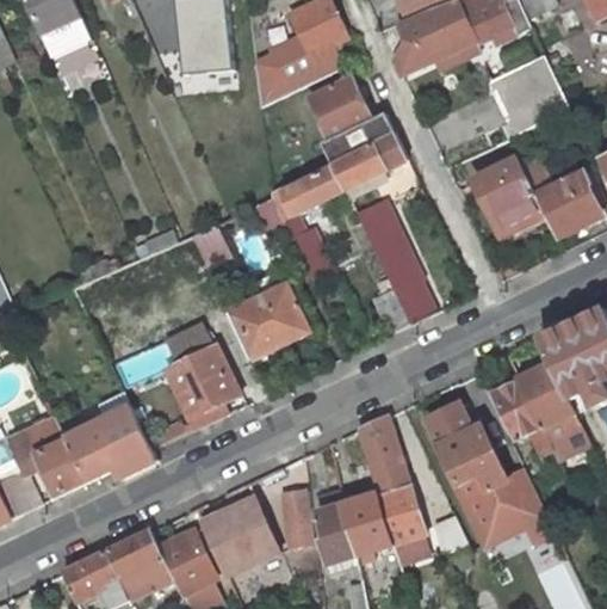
[(25,0),(56,66),(95,48),(73,0),(25,0)]
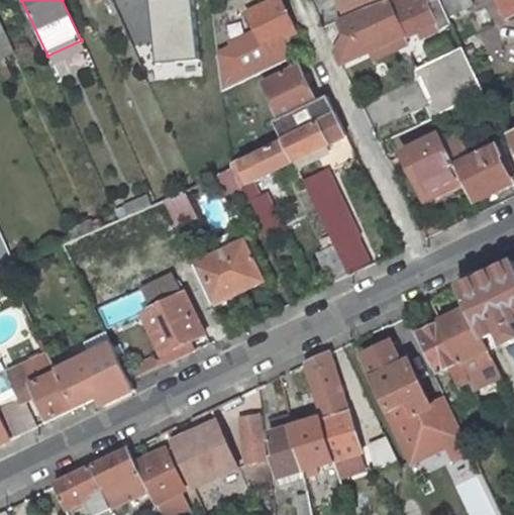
[(144,0),(149,30),(150,36),(153,62),(157,61),(194,56),(196,56),(188,0),(144,0)]
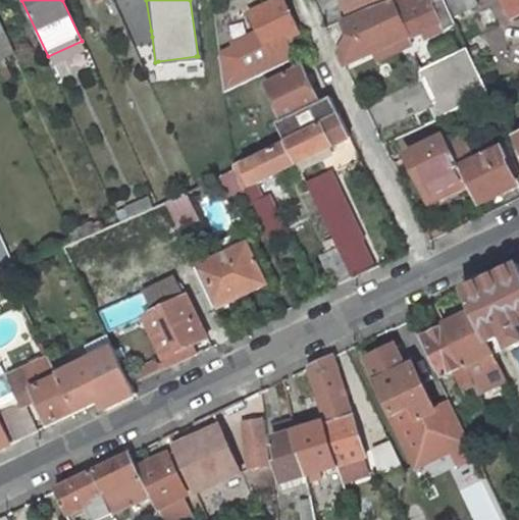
[(269,0),(247,10),(257,30),(230,43),(232,46),(217,53),(222,91),(293,57),(282,39),(298,32),(282,0),(269,0)]
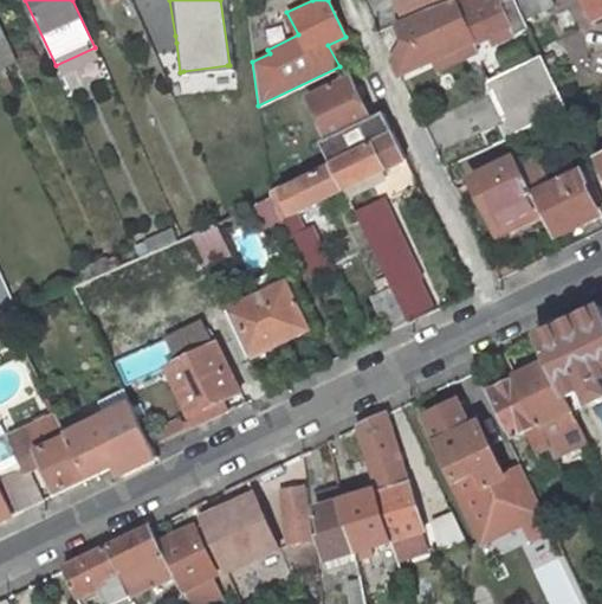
[(526,26),(522,15),(515,0),(447,0),(438,4),(401,19),(394,21),(403,42),(390,59),(396,75),(431,59),(470,42),(486,33),(509,23),(513,32),(526,26)]
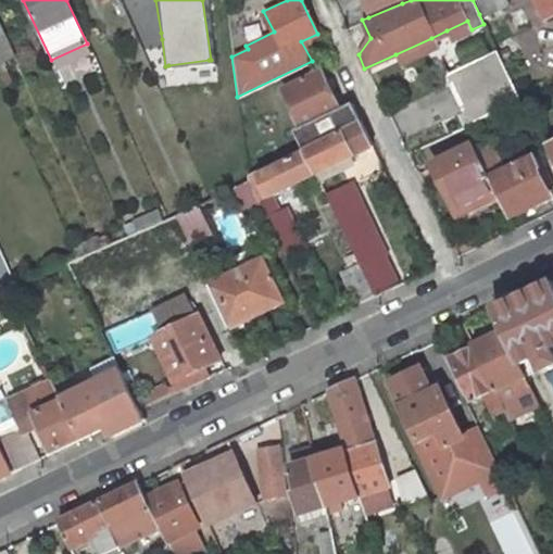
[(362,0),(368,17),(402,3),(400,0),(362,0)]
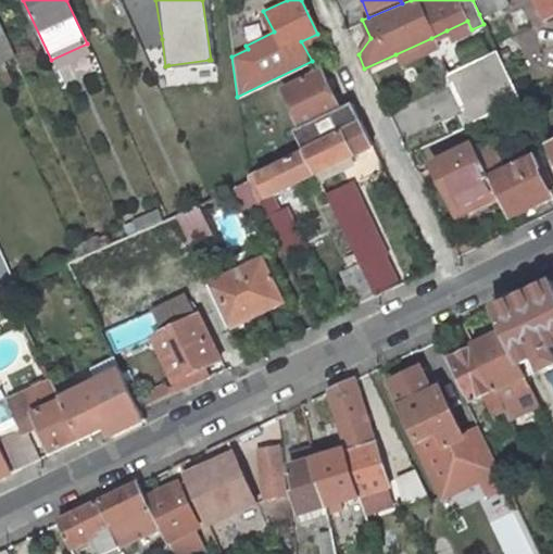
[(473,0),(479,14),(505,2),(504,0),(473,0)]
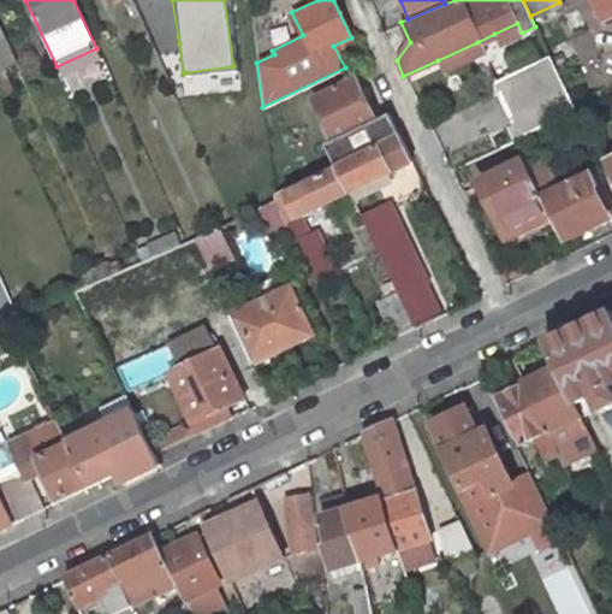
[(596,0),(604,16),(611,11),(611,0),(596,0)]
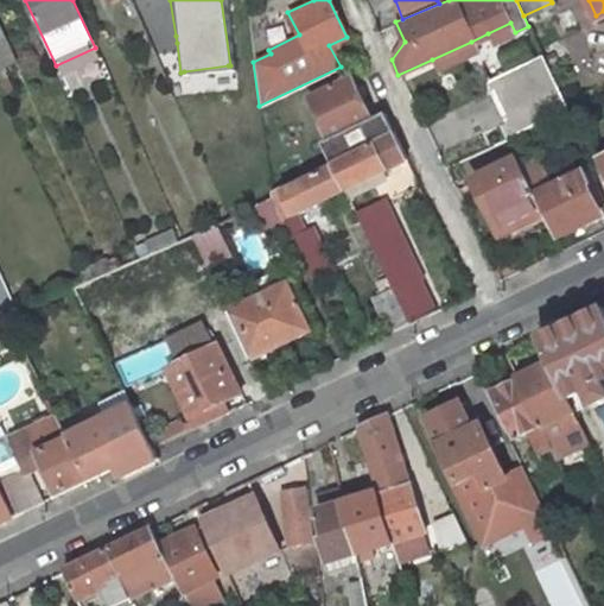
[(510,23),(488,33),(493,43),(515,32),(510,23)]
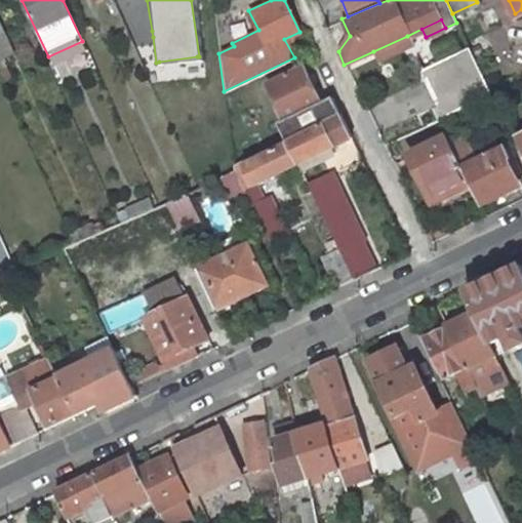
[(407,36),(373,51),(377,59),(411,44),(407,36)]
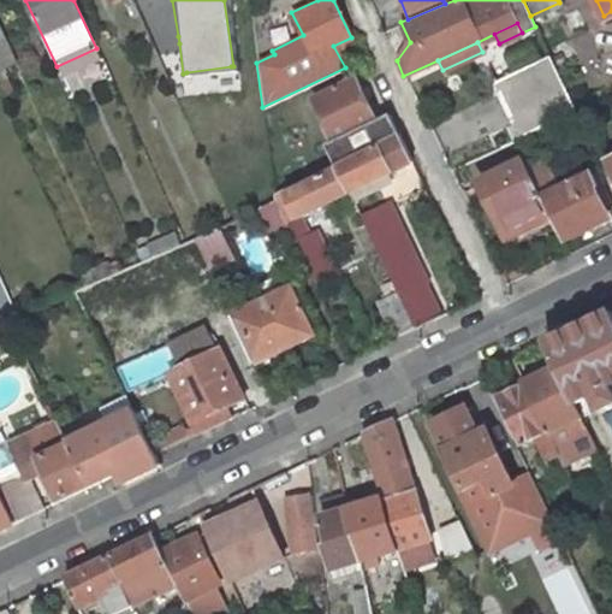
[(516,125),(509,128),(514,139),(575,108),(548,55),(494,81),(516,125)]
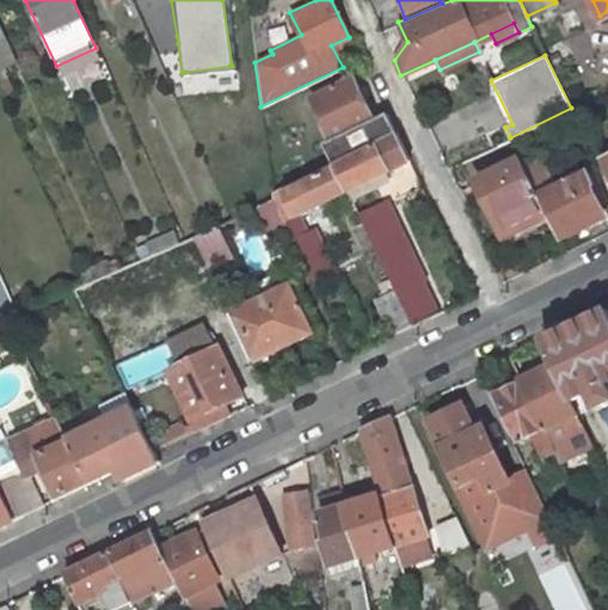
[(229,72),(229,66),(185,72),(185,78),(229,72)]
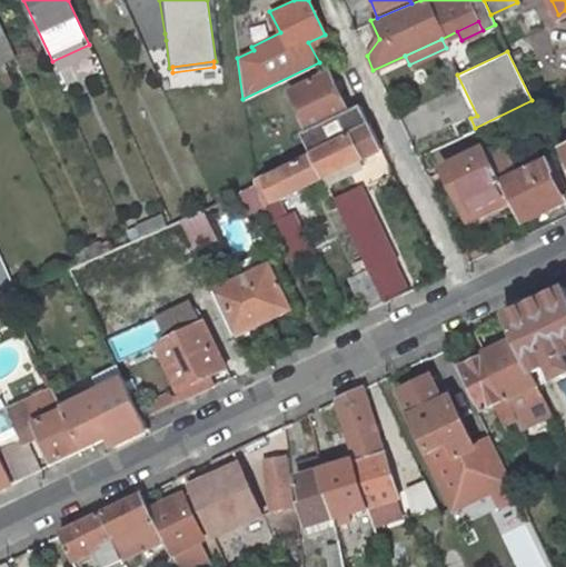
[(3,71),(0,72),(0,82),(2,88),(9,85),(3,71)]
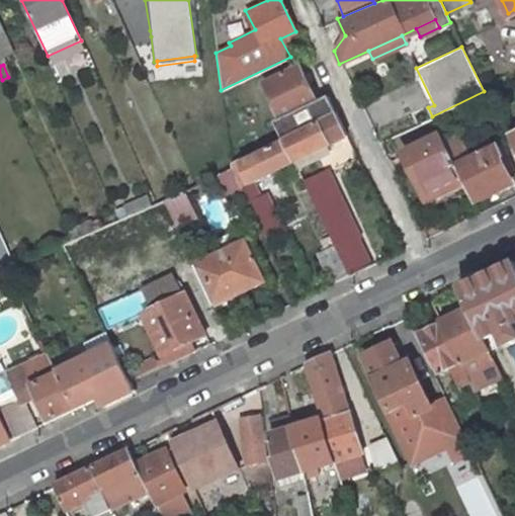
[(298,65),(263,83),(282,123),(275,126),(281,138),(324,117),(298,65)]
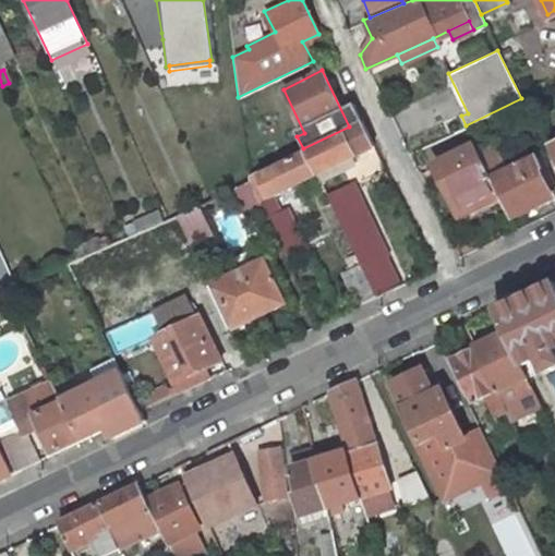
[(304,152),(315,173),(374,145),(362,120),(349,127),(303,148),(304,152)]
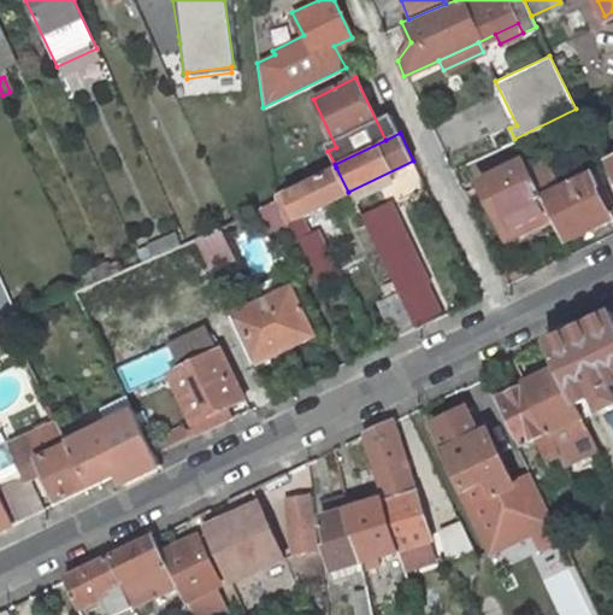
[(524,159),(481,181),(508,238),(552,217),(528,168),(524,159)]
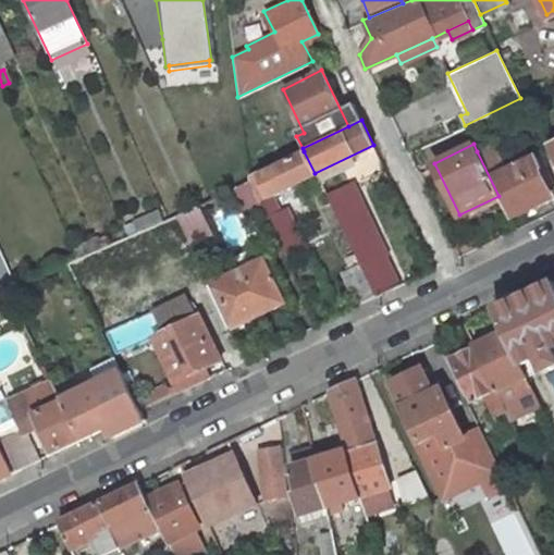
[(504,170),(491,144),(477,151),(499,196),(509,218),(549,198),(542,185),(552,181),(544,167),(540,169),(533,155),(504,170)]
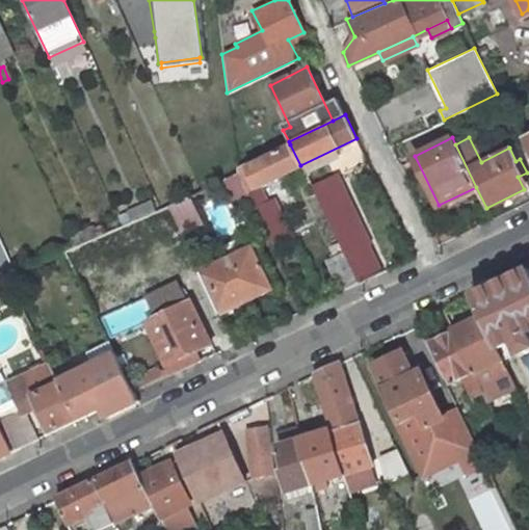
[(249,201),(271,245),(289,237),(270,199),(265,201),(258,186),(300,165),(290,144),(247,166),(246,162),(236,167),(237,173),(249,201)]
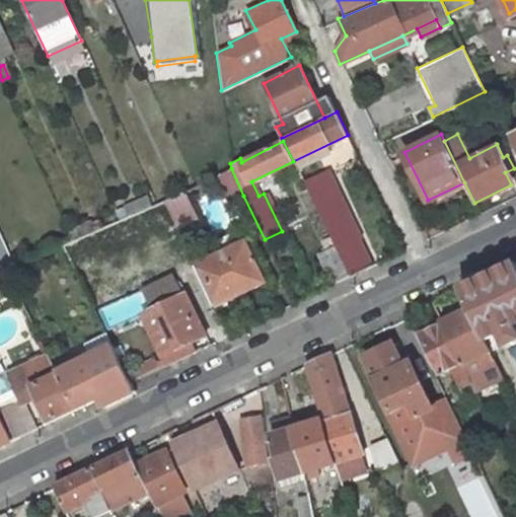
[(221,156),(205,163),(209,174),(211,177),(217,175),(227,170),(221,156)]
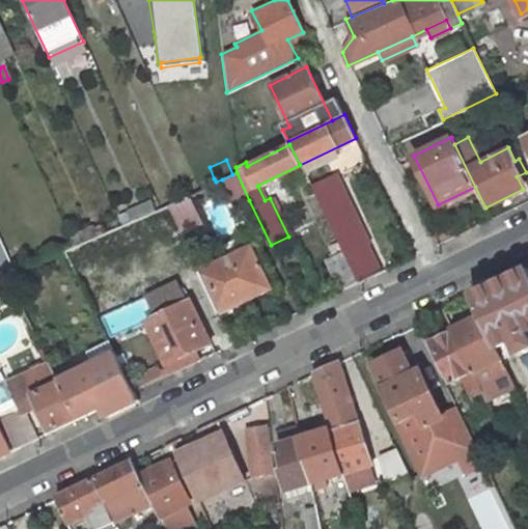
[(234,206),(249,200),(237,172),(232,174),(222,179),(234,206)]
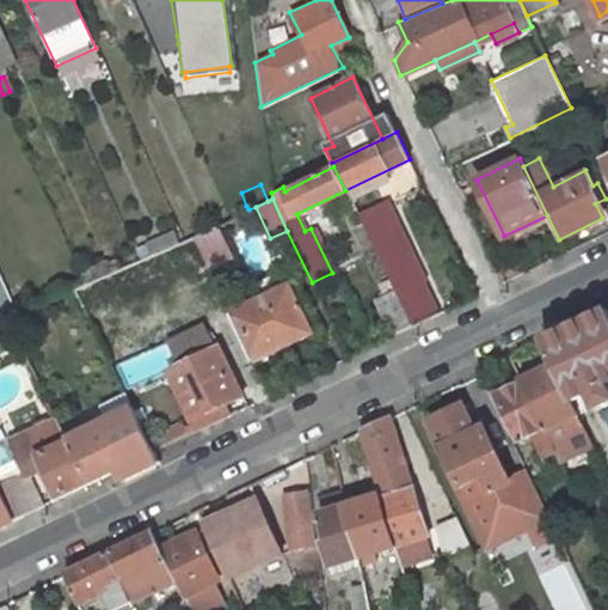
[(386,199),(357,213),(394,290),(411,324),(437,312),(422,279),(424,278),(386,199)]
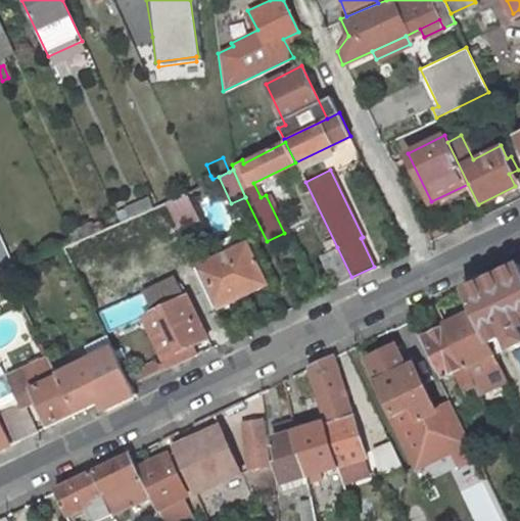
[(199,180),(201,184),(213,179),(210,176),(199,180)]
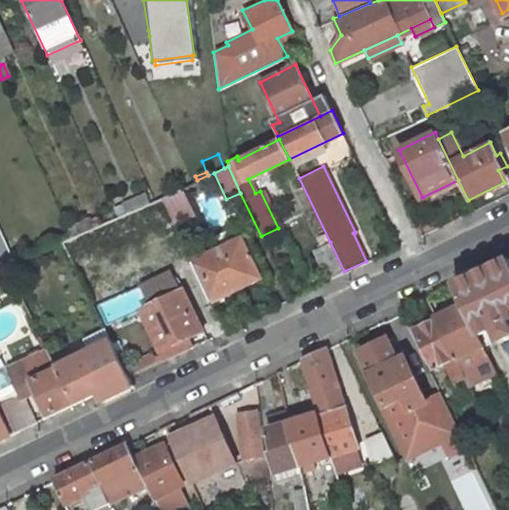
[(181,188),(160,197),(172,223),(193,213),(181,188)]
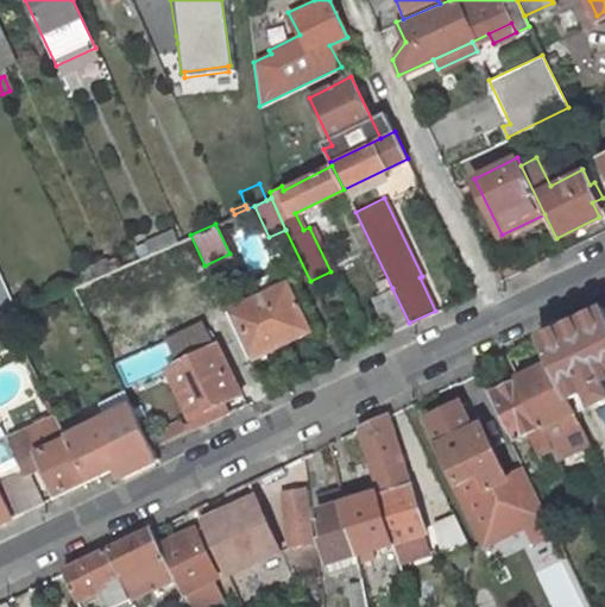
[(145,242),(150,252),(177,241),(171,230),(145,242)]
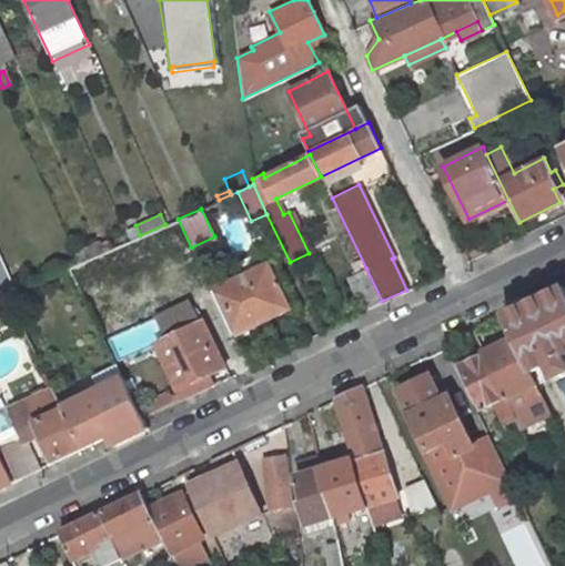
[(211,289),(233,336),(289,310),(266,262),(211,289)]
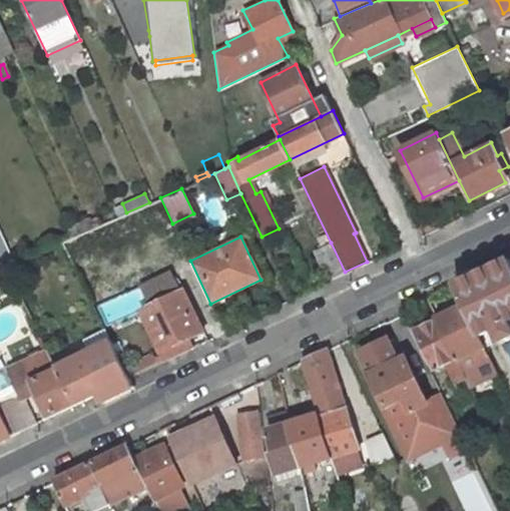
[(345,272),(331,242),(315,249),(329,280),(345,272)]
